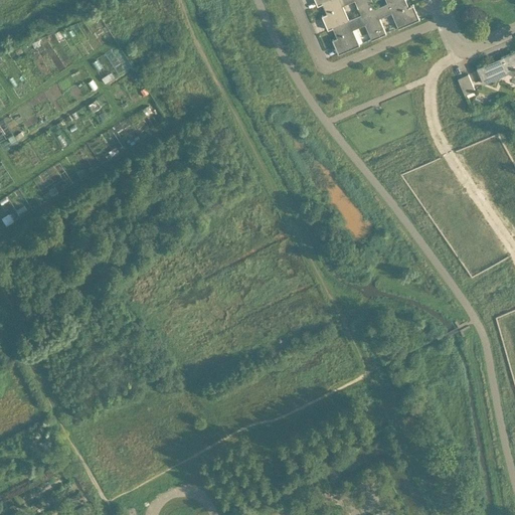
[(325,22),(325,23),(328,30),(333,28),(369,12),(363,0),(330,0),(322,4),(323,4),(329,19),(325,21),(325,22)]
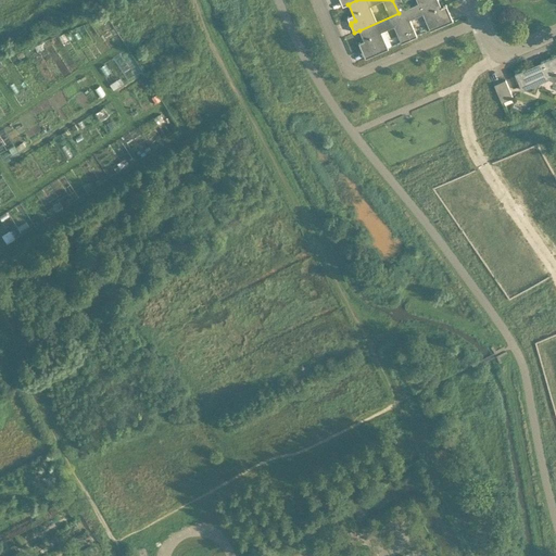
[(392,0),(399,13),(428,0),(392,0)]
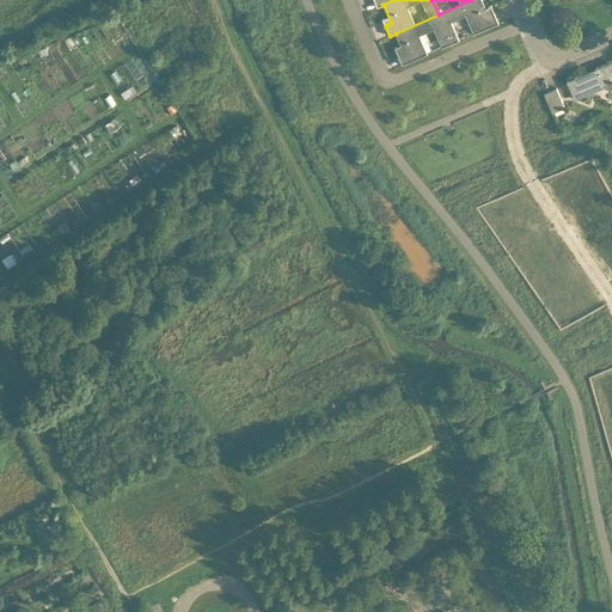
[(488,14),(482,0),(471,0),(439,14),(451,43),(459,40),(451,22),(465,16),(473,34),(499,23),(495,13),(494,14),(494,12),(488,14)]
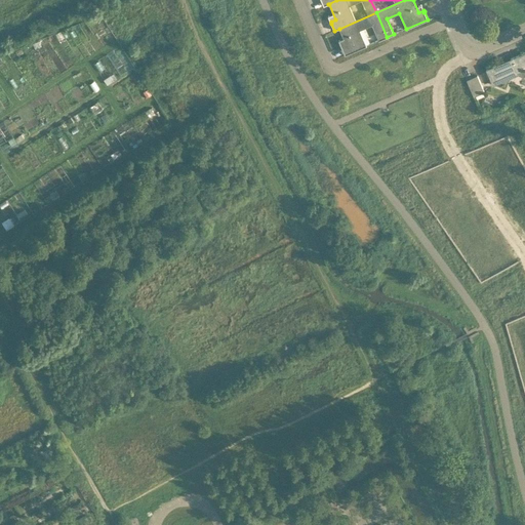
[(379,41),(387,37),(376,12),(339,29),(346,44),(341,46),(342,47),(341,47),(345,55),(346,55),(366,46),(360,30),(372,25),(379,41)]
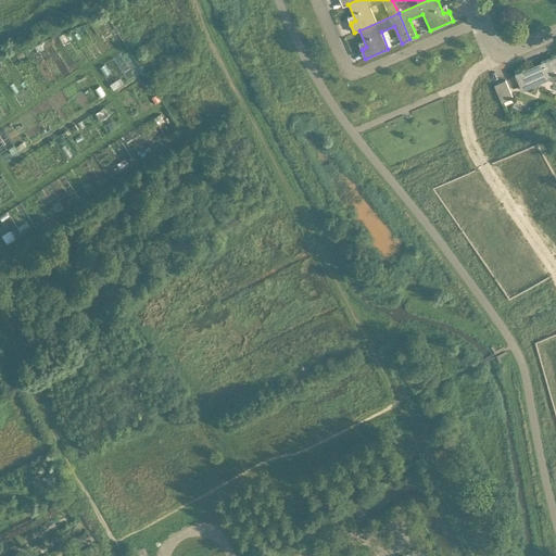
[(515,73),(516,75),(516,76),(521,88),(522,89),(532,85),(530,81),(546,75),(547,78),(555,80),(555,76),(555,74),(555,73),(555,72),(555,71),(555,55),(515,73)]
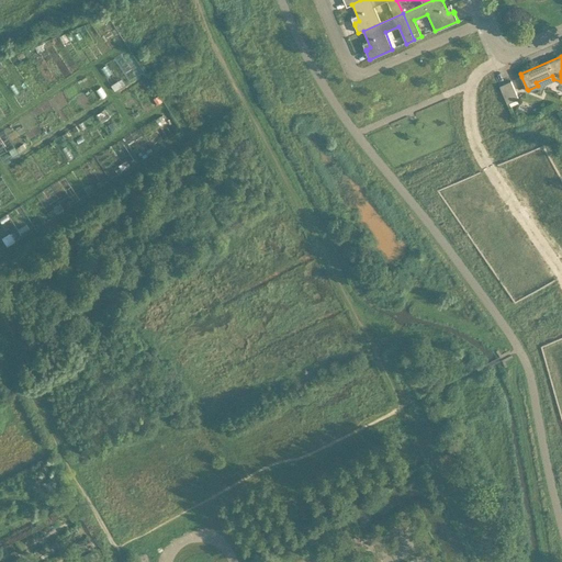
[(512,80),(499,86),(507,103),(519,99),(512,80)]
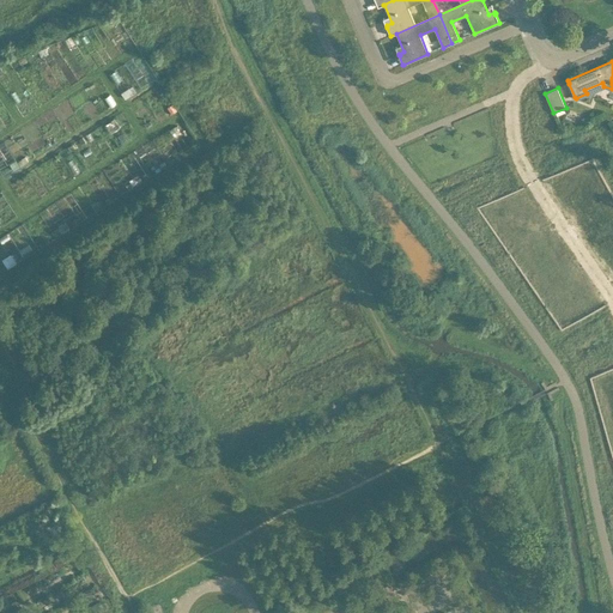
[(515,244),(509,249),(515,258),(522,253),(520,248),(519,249),(516,247),(517,247),(515,244)]
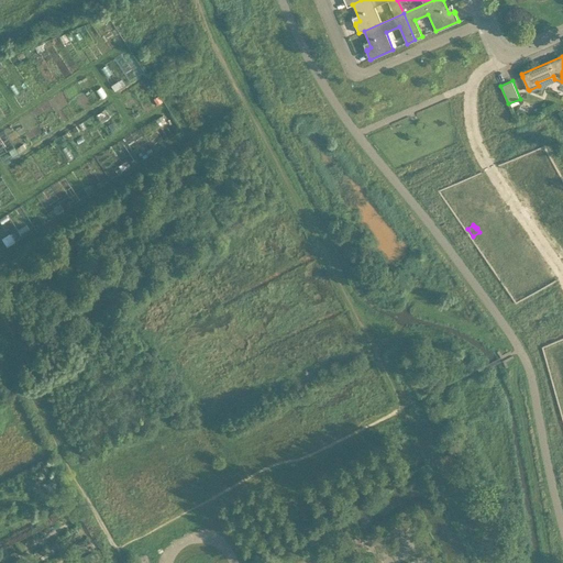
[(561,356),(553,360),(559,371),(558,372),(562,385),(562,384),(562,346),(559,349),(561,356)]
